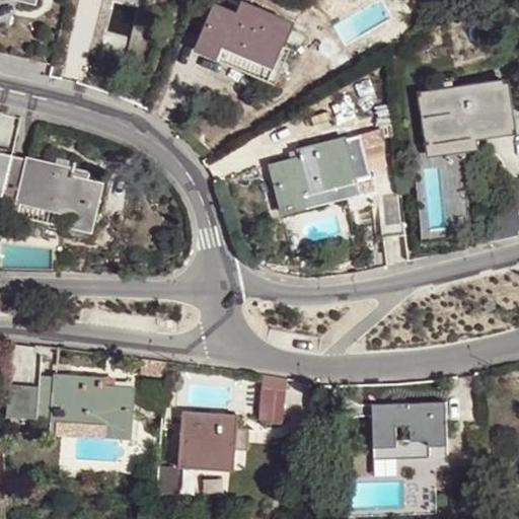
[(215,6),(197,50),(269,80),(294,22),(249,4),(242,17),(215,6)]
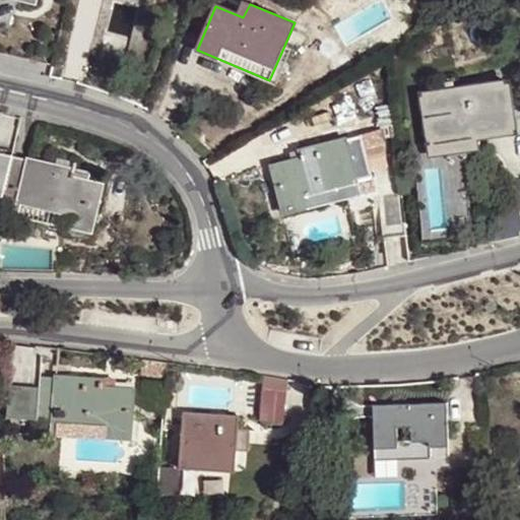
[(444,91),(421,94),(430,143),(475,137),(518,131),(510,80),(457,89),(456,83),(444,84),(444,91)]
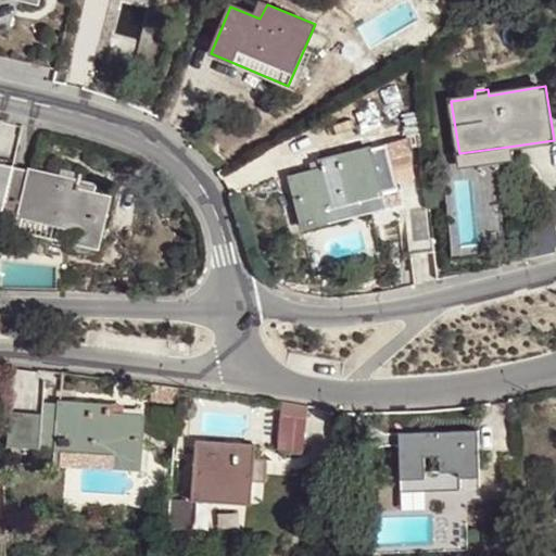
[(321,167),(291,175),(303,226),(314,224),(325,220),(321,209),(396,189),(384,142),(319,160),(321,167)]
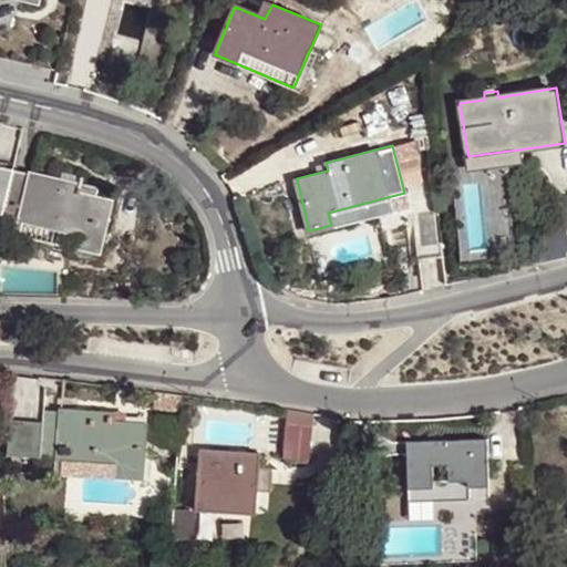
[(518,150),(468,156),(471,173),(522,166),(518,150)]
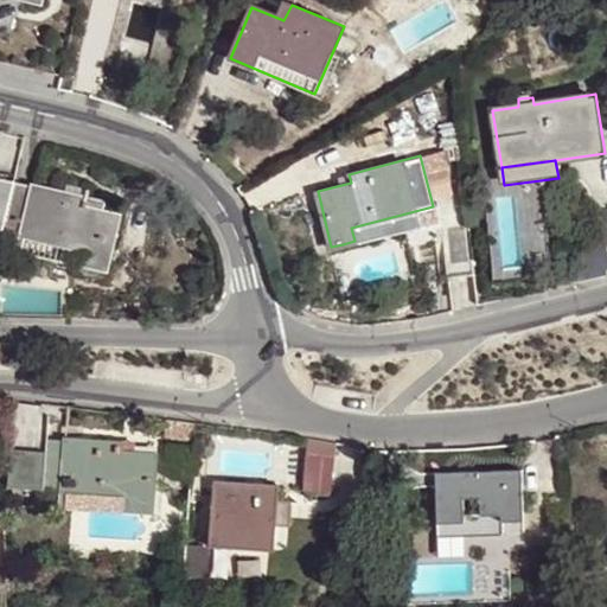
[(0,231),(7,234),(18,183),(0,178),(0,231)]
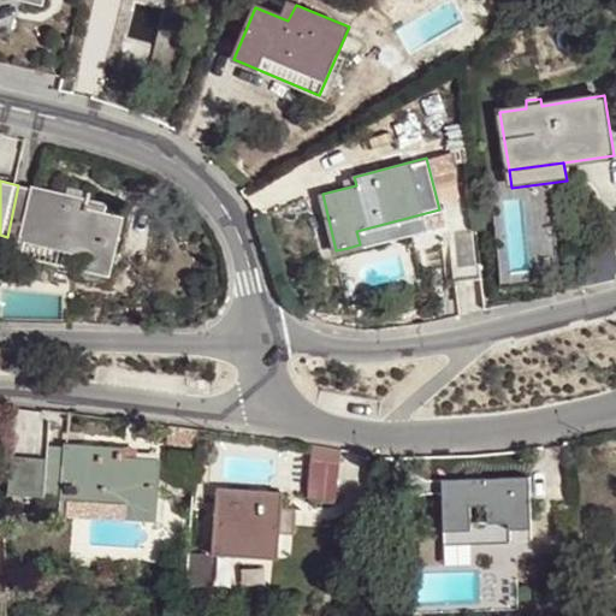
[(18,185),(7,237),(82,253),(78,266),(94,271),(110,274),(122,218),(88,209),(92,193),(72,190),(71,196),(36,188),(18,185)]
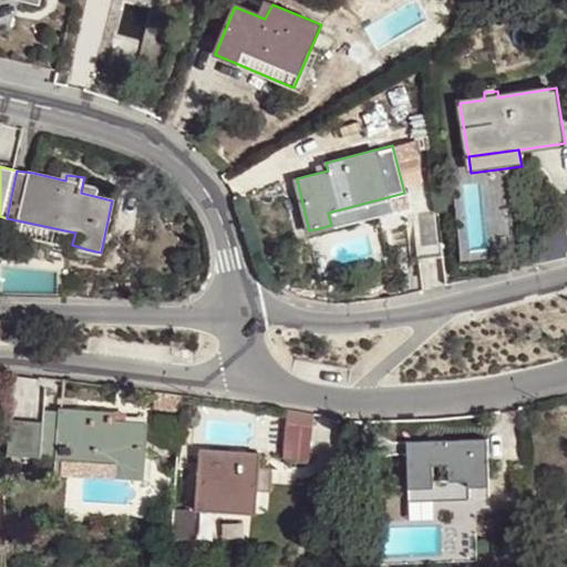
[(436,205),(411,208),(416,257),(441,254),(436,205)]
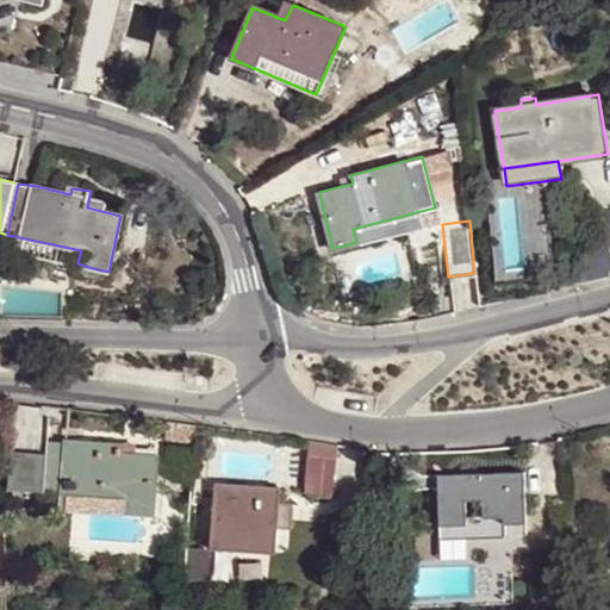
[(44,454),(43,490),(64,492),(61,506),(153,515),(157,458),(122,454),(123,444),(83,442),(45,439),(44,454)]
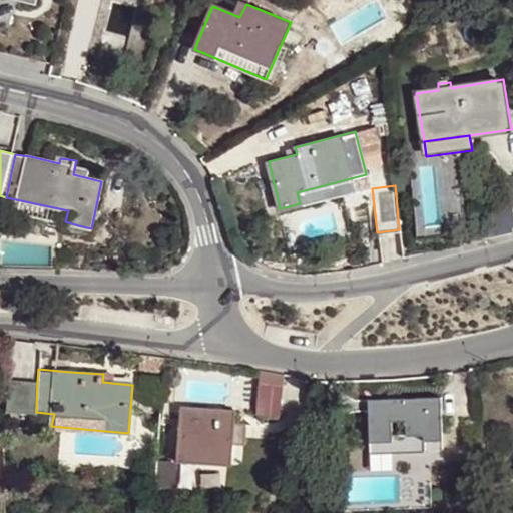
[(276,419),(285,374),(262,370),(252,415),(276,419)]
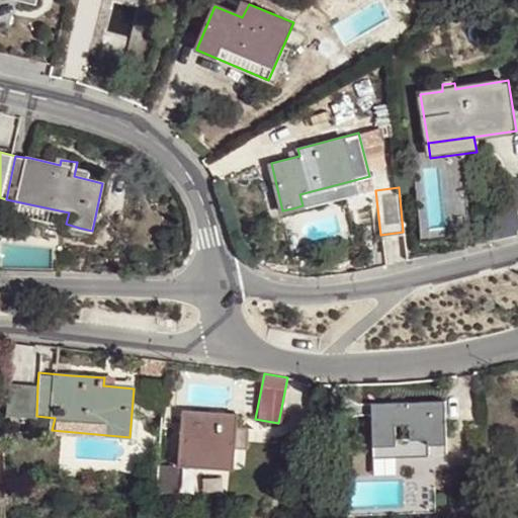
[(37,385),(8,382),(6,413),(36,416),(37,385)]
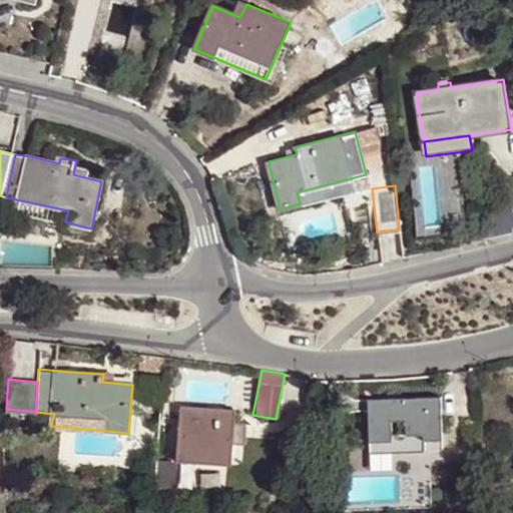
[(409,404),(380,405),(381,414),(368,415),(370,459),(390,458),(426,457),(425,447),(438,446),(436,418),(440,418),(439,403),(409,404)]
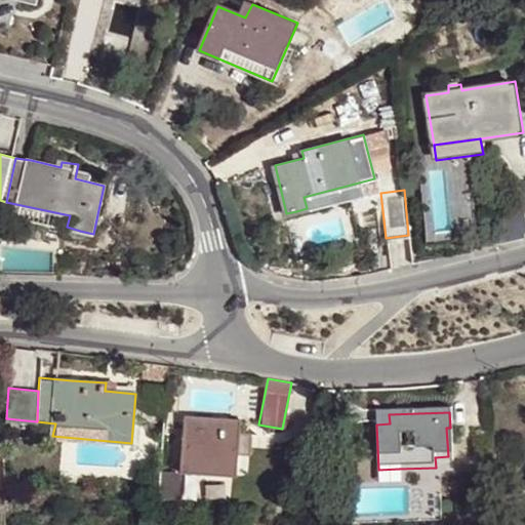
[(390,423),(389,414),(375,413),(376,425),(390,423)]
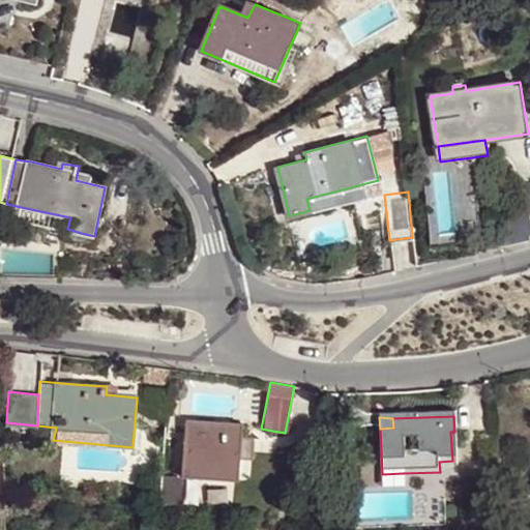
[(188,422),(185,473),(242,477),(244,427),(216,424),(188,422)]
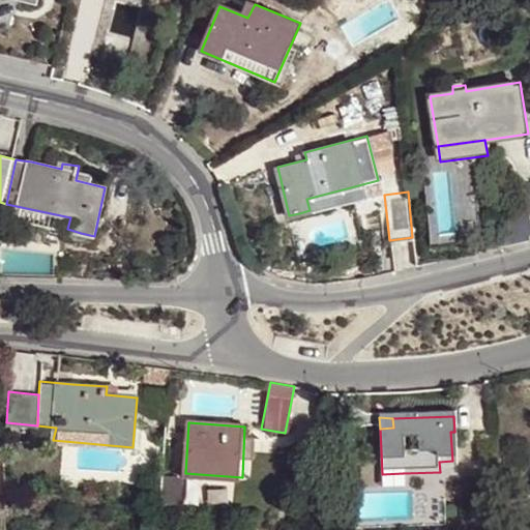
[(457,471),(454,432),(450,432),(452,461),(439,462),(440,472),(457,471)]
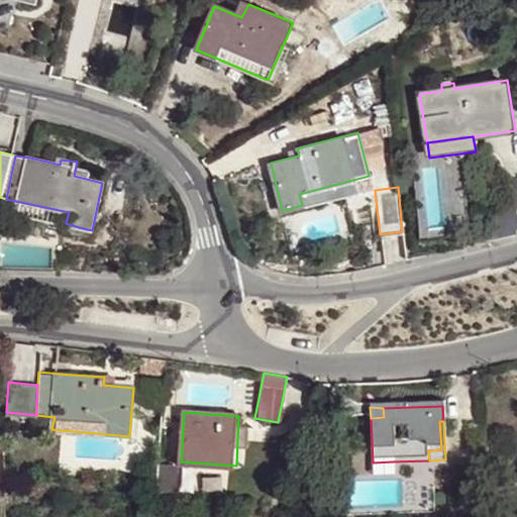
[(393,474),(393,461),(373,462),(373,475),(393,474)]
